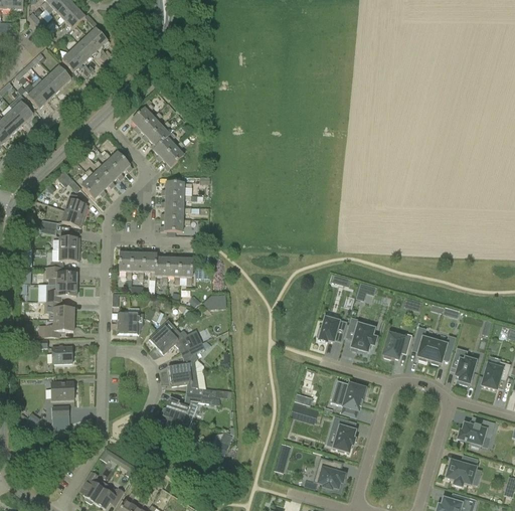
[(1,0),(1,8),(12,8),(12,0),(1,0)]
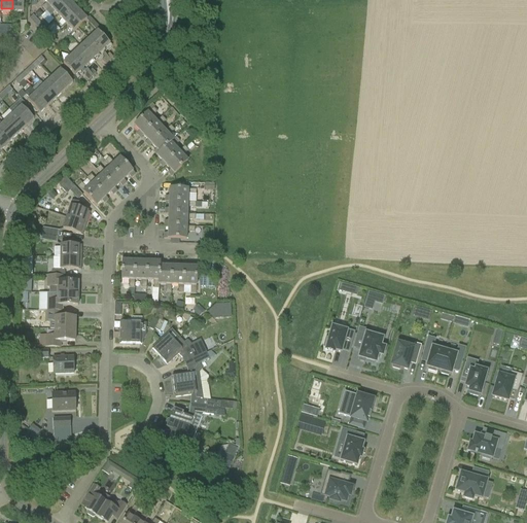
[(12,0),(12,8),(24,8),(24,0),(12,0)]
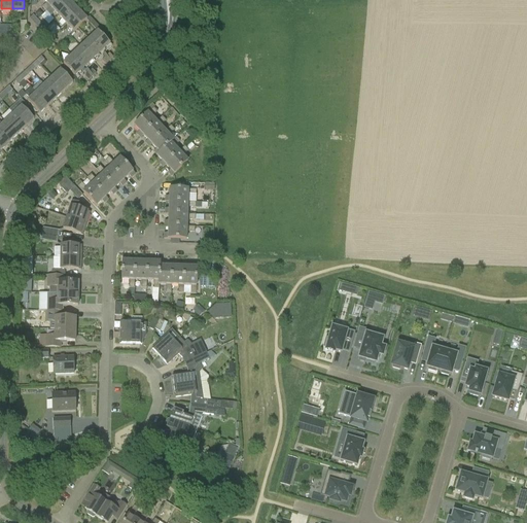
[(55,0),(50,4),(51,4),(47,8),(50,12),(55,8),(59,12),(72,0),(55,0)]
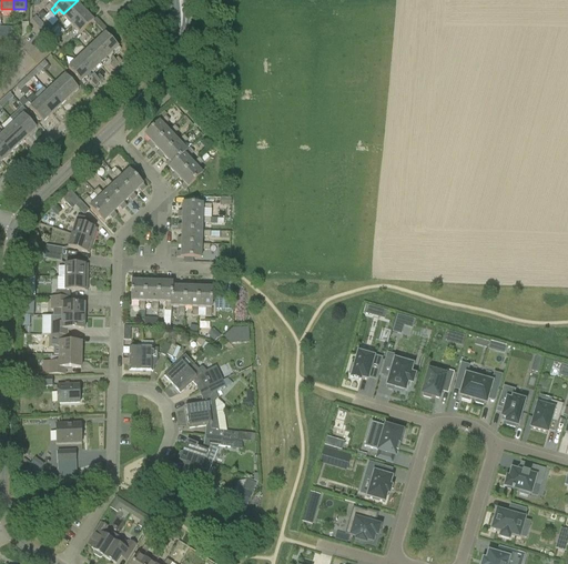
[(63,13),(67,17),(63,20),(67,24),(70,21),(71,22),(85,9),(78,0),(63,13)]
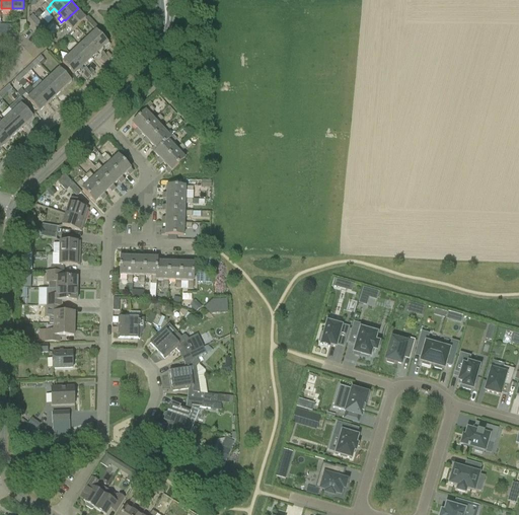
[(256,14),(254,18),(268,23),(272,12),(258,7),(256,14)]
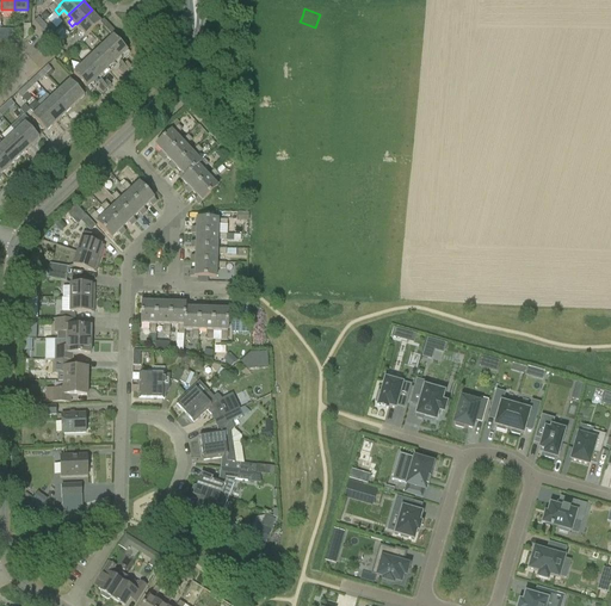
[(100,18),(92,10),(76,24),(86,33),(100,20),(102,19),(100,18)]
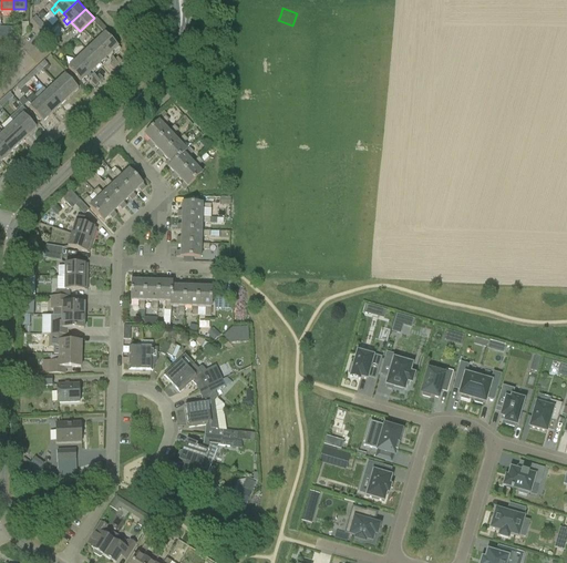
[(31,16),(37,21),(40,18),(35,12),(31,16)]
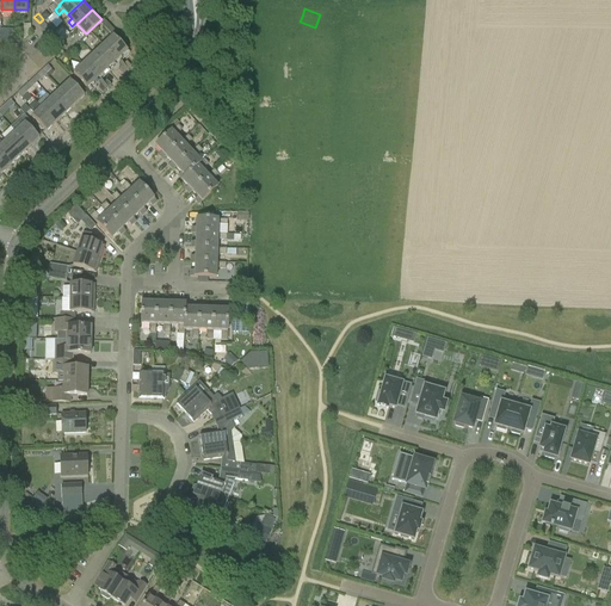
[(100,20),(112,33),(113,32),(117,35),(121,32),(104,14),(100,18),(102,19),(100,20)]
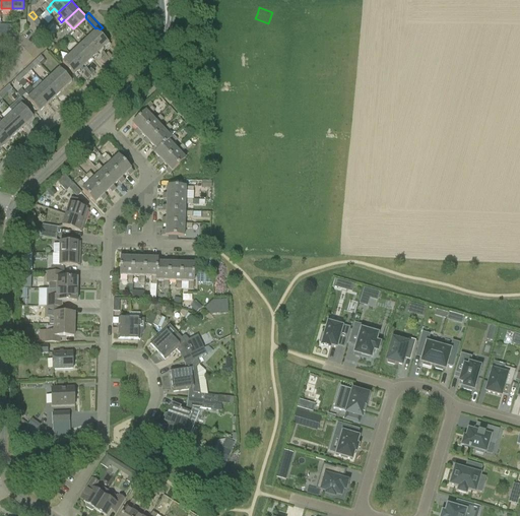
[(42,20),(37,16),(34,19),(38,24),(42,20)]
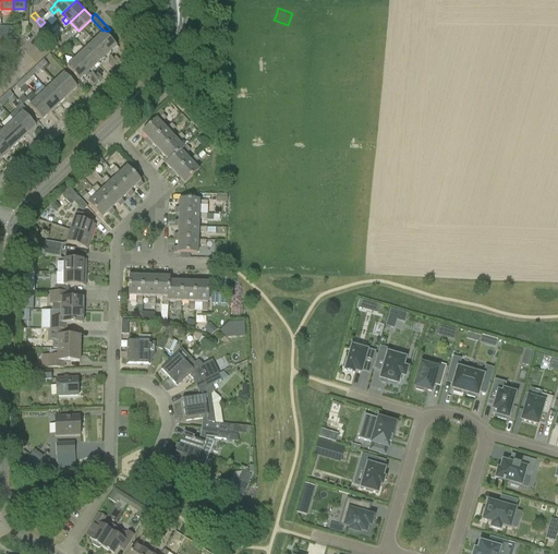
[(270,27),(269,32),(283,37),(288,25),(274,20),(270,27)]
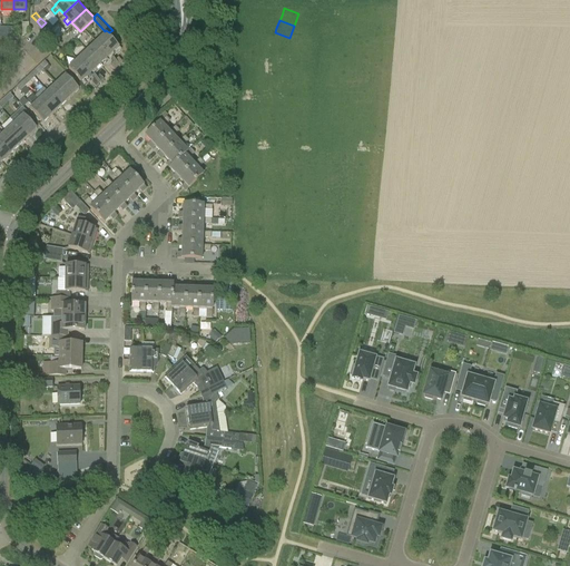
[(326,23),(323,36),(344,41),(349,29),(343,28),(326,23)]
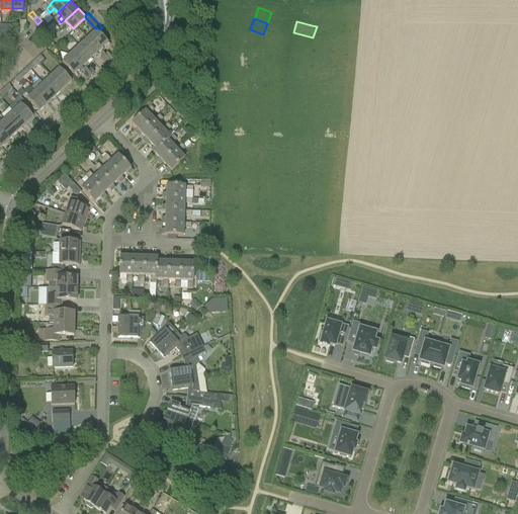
[(44,30),(48,35),(52,31),(48,27),(44,30)]
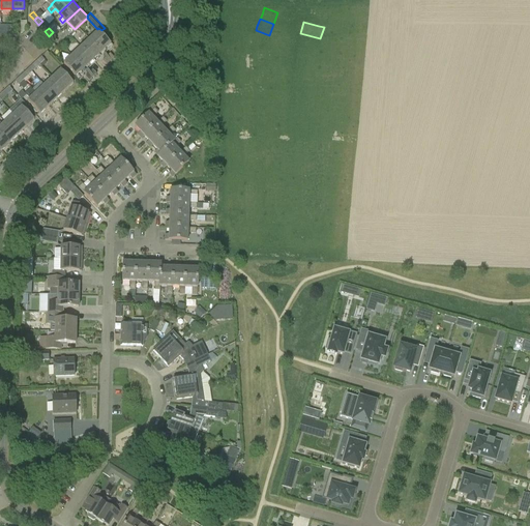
[(97,29),(90,36),(101,49),(111,40),(98,28),(97,29)]
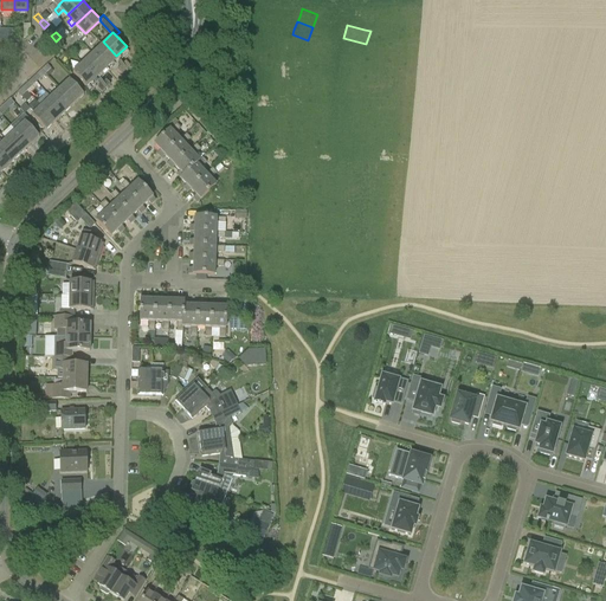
[(290,39),(287,47),(302,53),(308,40),(292,34),(290,39)]
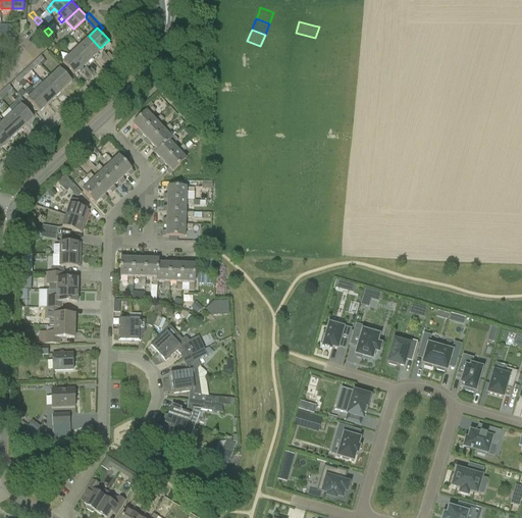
[(53,40),(56,37),(52,32),(48,36),(53,40)]
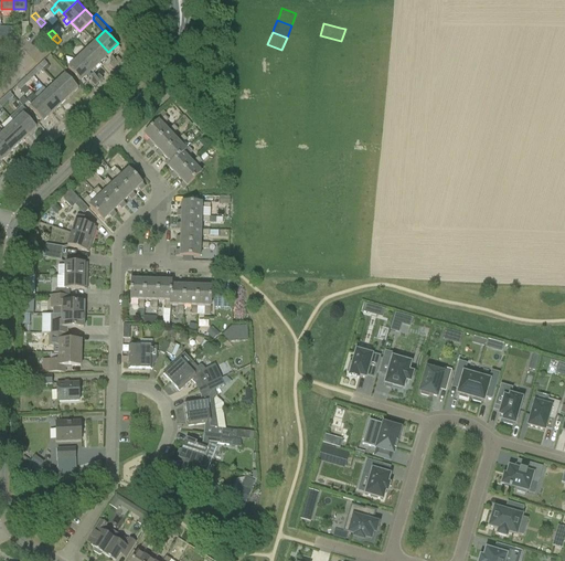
[(317,48),(333,52),(333,53),(338,54),(341,41),(320,35),(317,48)]
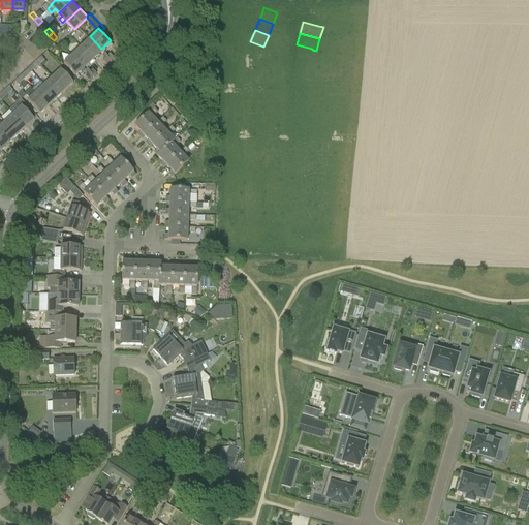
[(93,57),(101,49),(90,36),(81,44),(93,57)]
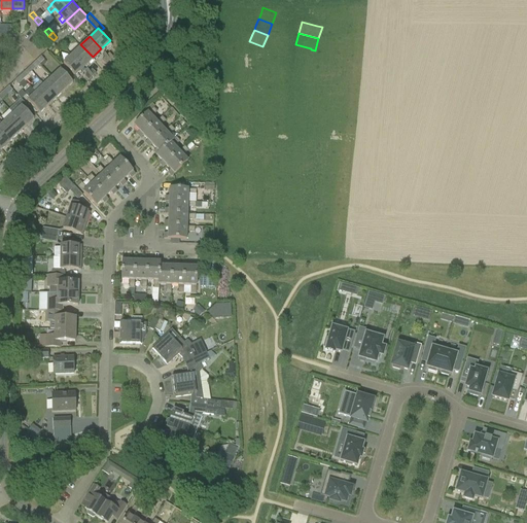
[(84,65),(93,57),(80,44),(72,51),(84,65)]
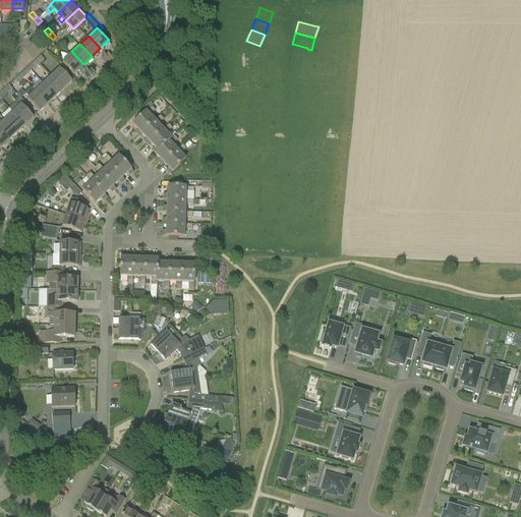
[(221,45),(216,58),(227,62),(232,49),(228,48),(221,45)]
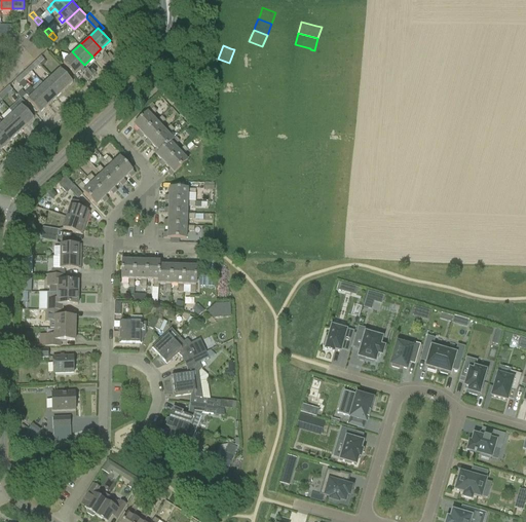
[(234,49),(229,63),(240,67),(246,53),(238,51),(234,49)]
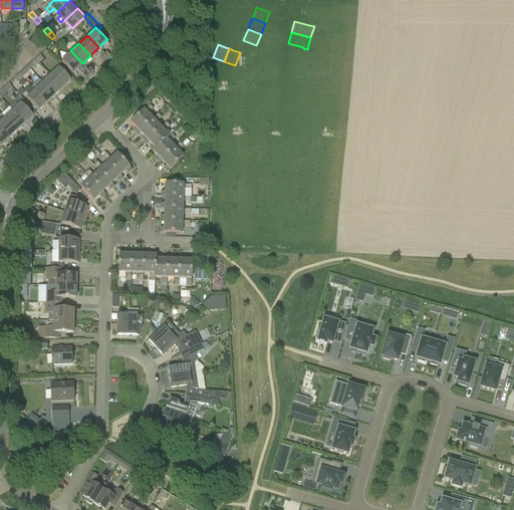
[(73,71),(82,63),(70,50),(62,58),(73,71)]
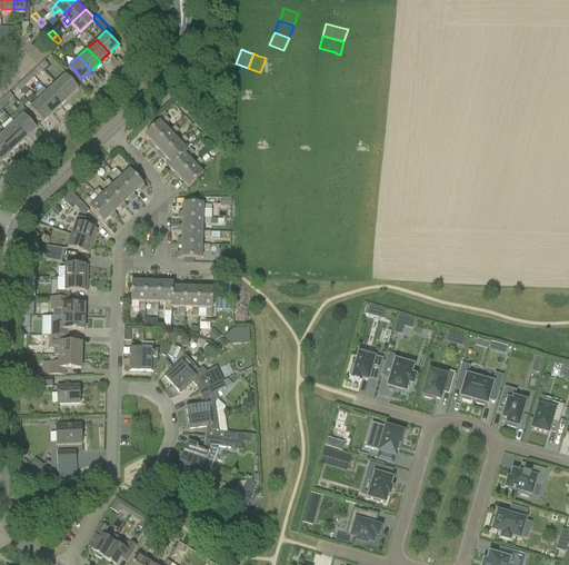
[(45,57),(39,61),(43,66),(48,61),(45,57)]
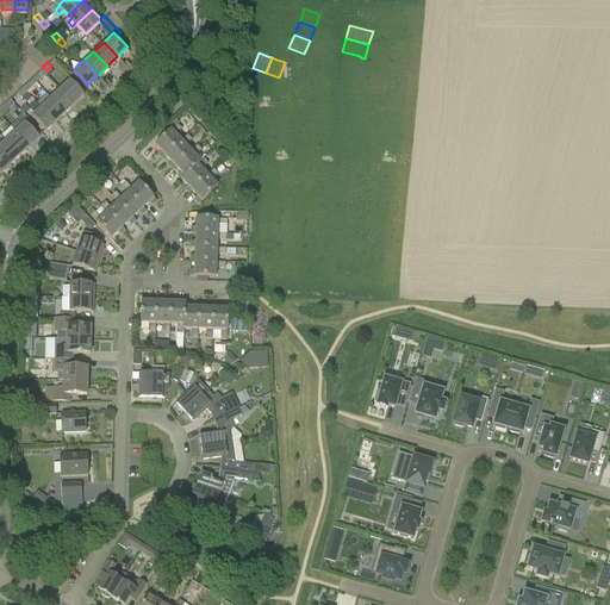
[(285,62),(279,78),(292,83),(298,68),(290,64),(285,62)]
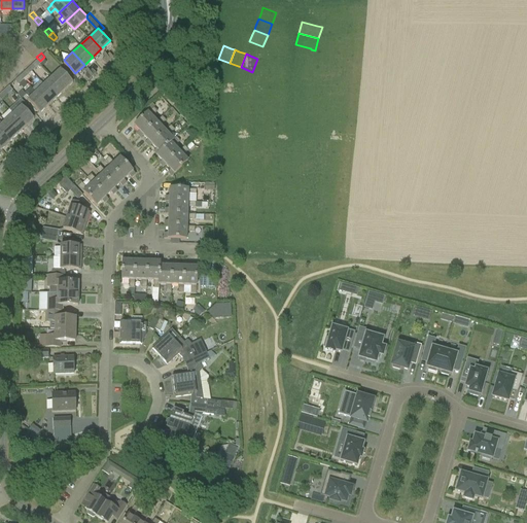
[(36,57),(28,64),(32,68),(40,61),(36,57)]
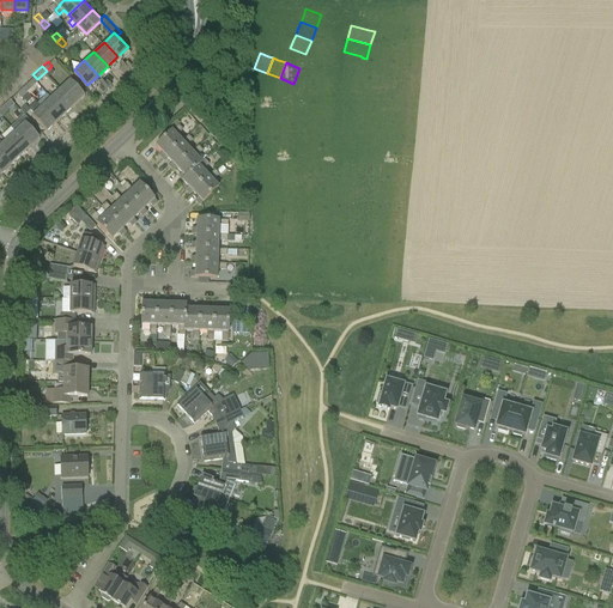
[(28,89),(37,79),(32,74),(23,84),(28,89)]
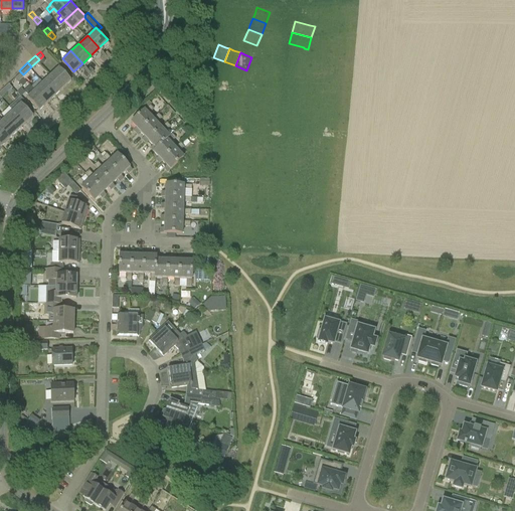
[(59,64),(51,72),(63,86),(71,77),(59,64)]
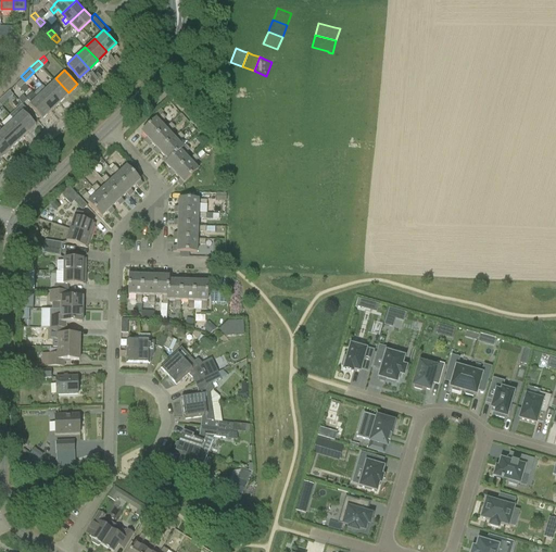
[(301,73),(295,87),(307,91),(313,78),(308,76),(301,73)]
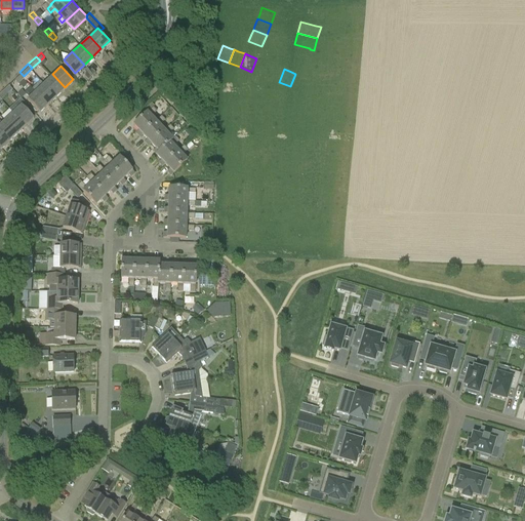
[(18,80),(24,76),(19,72),(15,76),(18,80)]
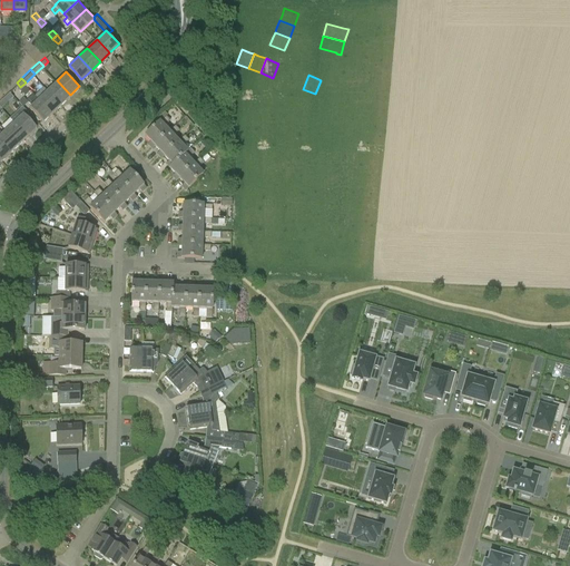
[(61,103),(70,95),(57,80),(48,88),(61,103)]
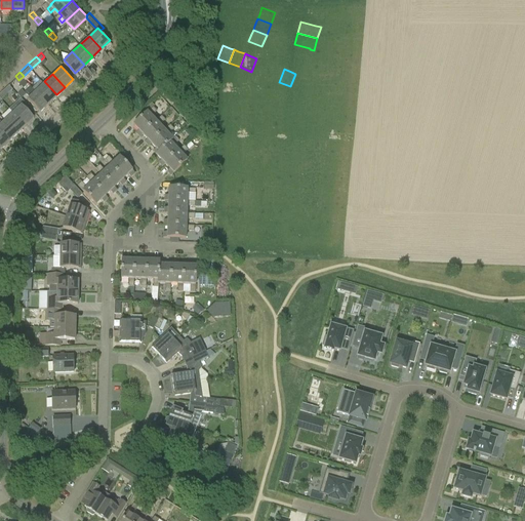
[(295,74),(290,86),(301,91),(307,78),(299,75),(295,74)]
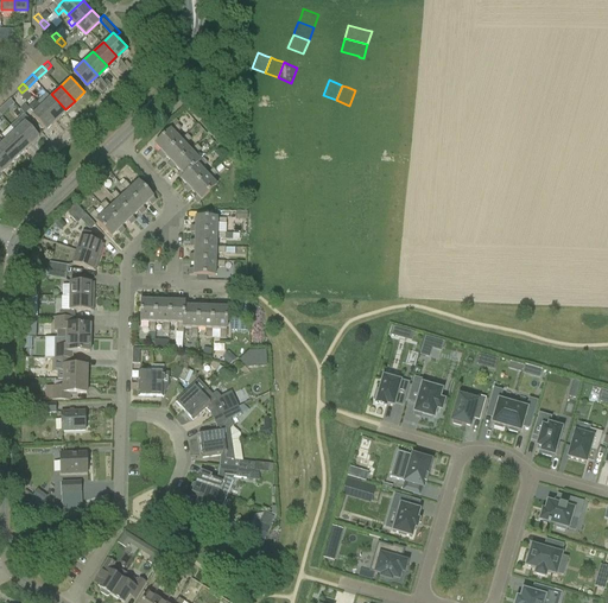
[(355,90),(349,106),(362,110),(368,95),(360,91),(355,90)]
